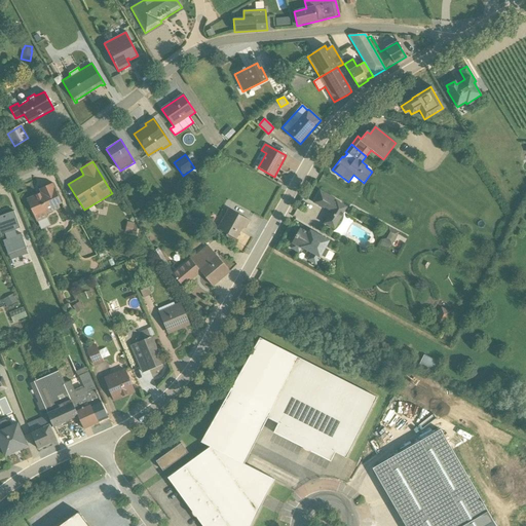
[(52,183),(39,189),(40,192),(27,198),(37,222),(47,218),(46,215),(60,209),(58,204),(62,203),(52,183)]
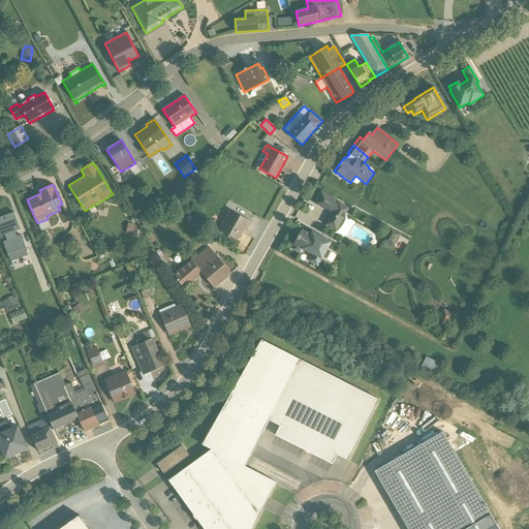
[(148,199),(152,207),(163,199),(158,192),(148,199)]
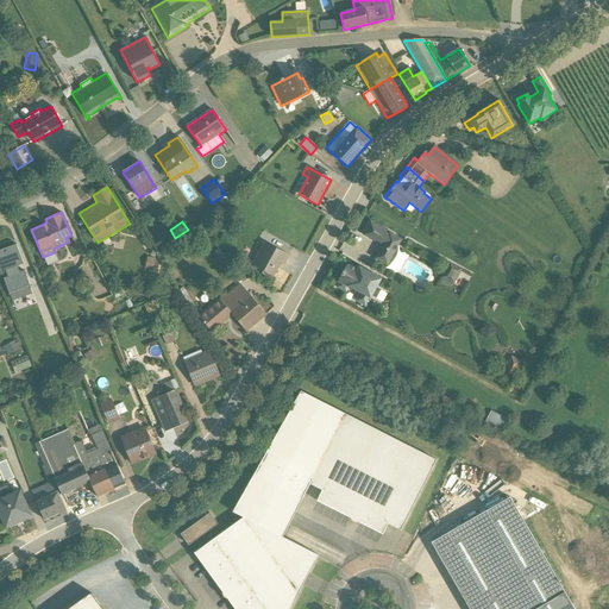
[(387,232),(370,223),(363,236),(382,246),(375,259),(387,265),(402,239),(388,232),(387,234),(385,233),(387,232)]
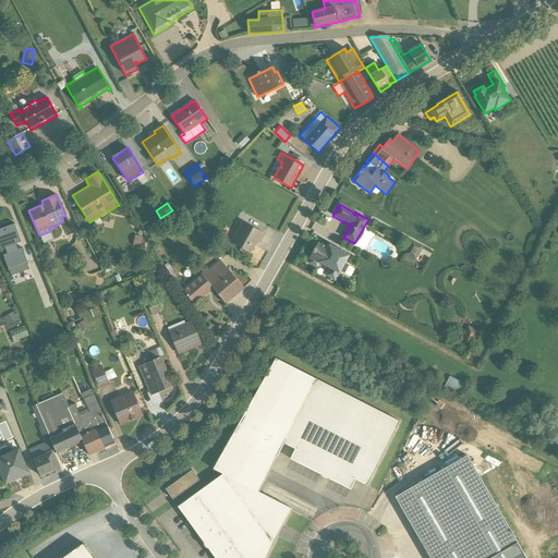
[(242,222),(230,242),(241,249),(241,251),(250,255),(255,246),(254,245),(256,241),(261,243),(265,234),(242,222)]
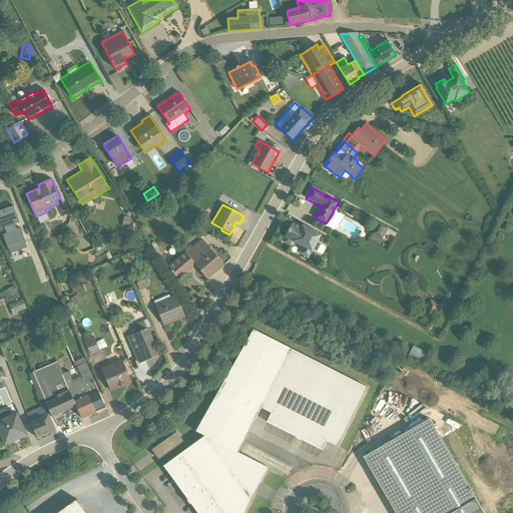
[(13,205),(0,210),(0,226),(1,229),(4,228),(6,233),(3,234),(10,253),(27,247),(25,243),(26,242),(20,228),(17,229),(15,224),(19,222),(13,206),(13,205)]
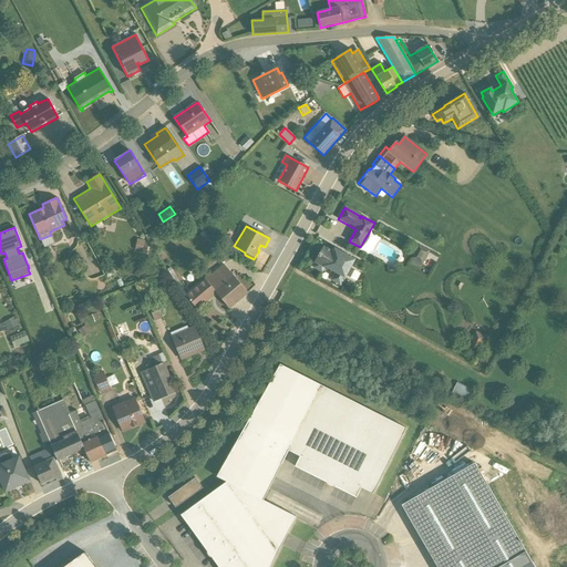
[(134,250),(143,251),(146,253),(147,244),(144,243),(145,240),(137,239),(134,250)]
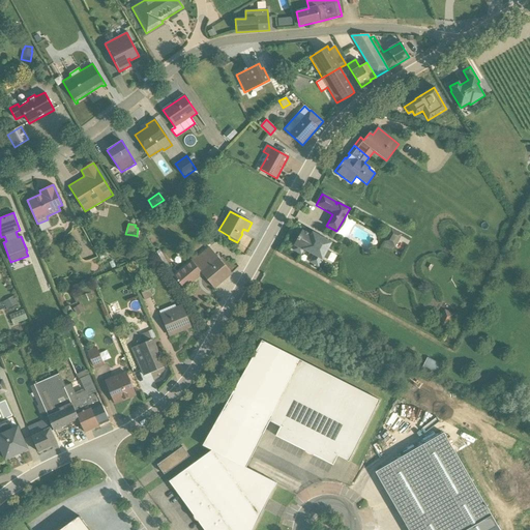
[(301,231),(293,245),(295,246),(292,251),(300,255),(303,249),(313,255),(308,262),(318,267),(321,262),(319,262),(320,260),(322,260),(331,243),(312,232),(311,235),(301,231)]
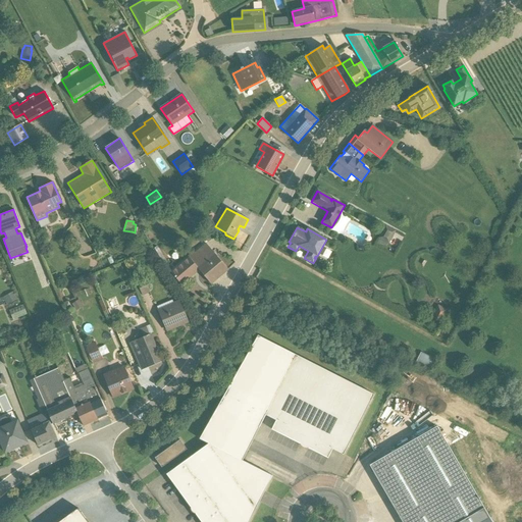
[(395,246),(400,236),(386,228),(381,238),(395,246)]
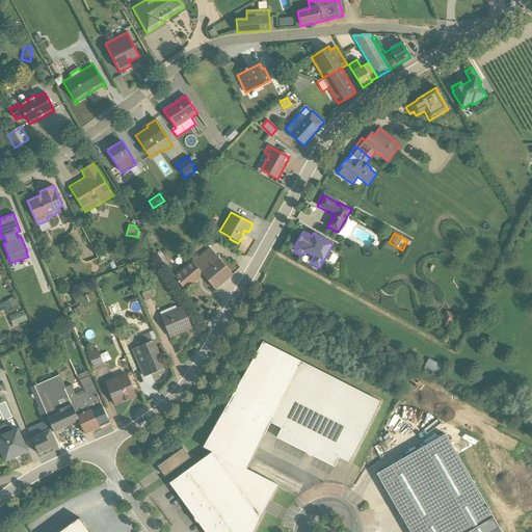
[(190,264),(175,277),(185,290),(203,275),(215,290),(233,274),(210,248),(198,258),(197,257),(190,263),(190,264)]
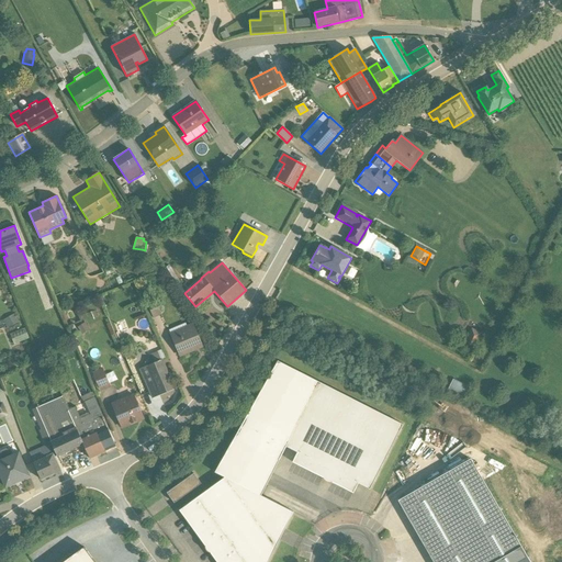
[(161,315),(155,300),(147,303),(153,318),(161,315)]
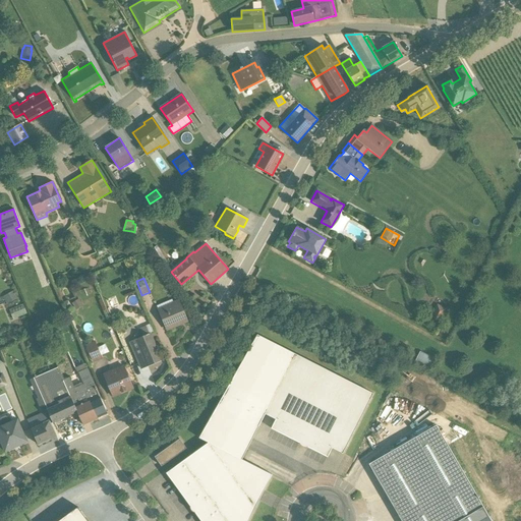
[(13,291),(3,297),(7,304),(17,298),(13,291)]
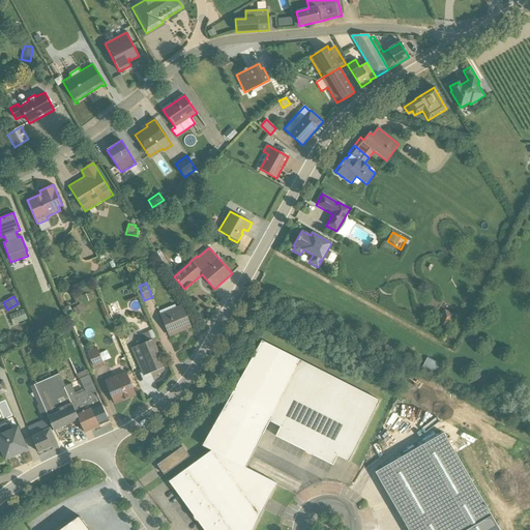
[(192,328),(182,304),(159,315),(169,337),(192,328)]
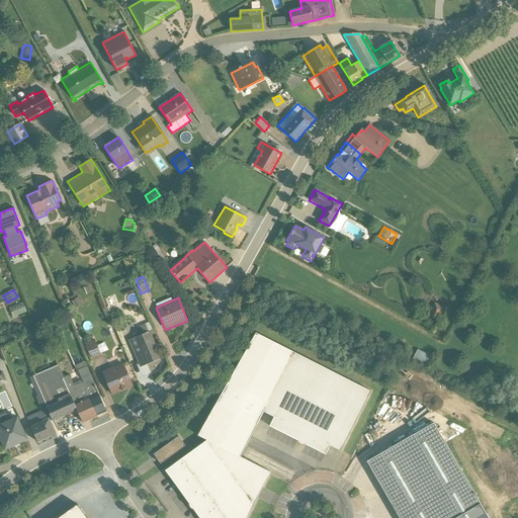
[(22,303),(9,309),(13,318),(26,312),(22,303)]
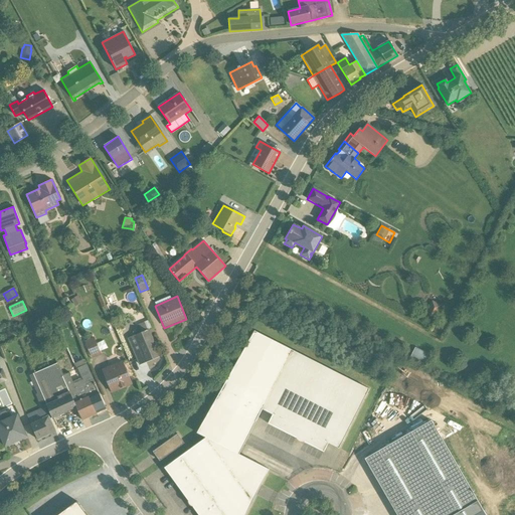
[(152,328),(148,321),(138,325),(140,333),(127,339),(138,365),(160,356),(149,329),(152,328)]
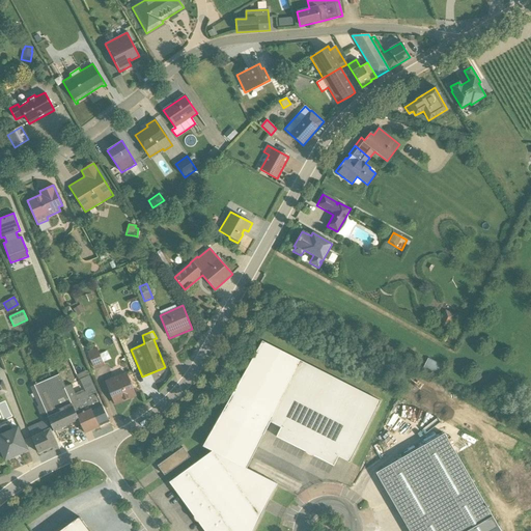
[(252,530),(277,484),(246,469),(270,422),(280,427),(276,437),(333,466),(338,456),(348,463),(380,401),(301,361),(261,341),(202,446),(212,451),(170,482),(204,530),(252,530)]
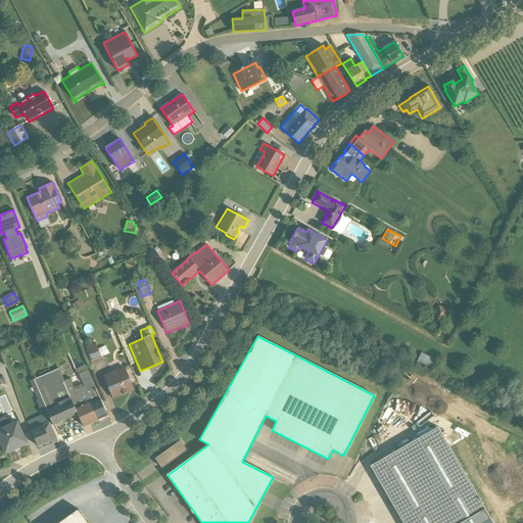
[(94,343),(93,341),(85,344),(86,346),(93,365),(102,361),(95,342),(94,343)]
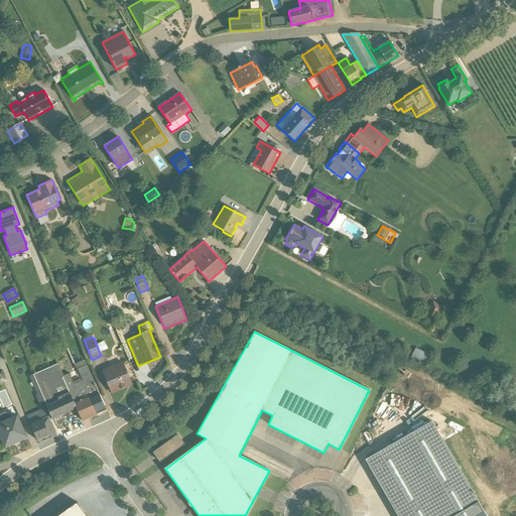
[(419,357),(418,358),(424,361),(427,353),(415,348),(412,355),(419,357)]
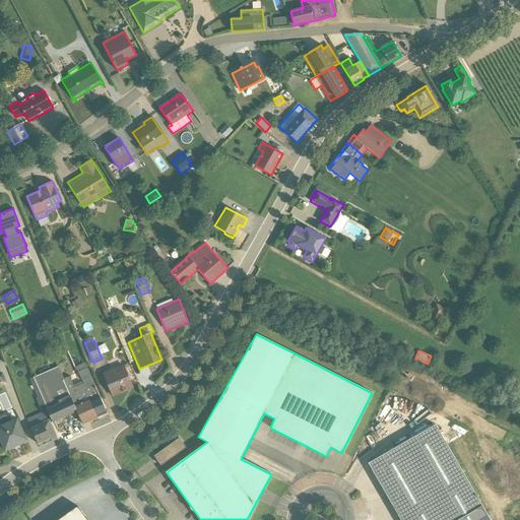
[(75,368),(81,382),(96,417),(107,412),(85,364),(75,368)]
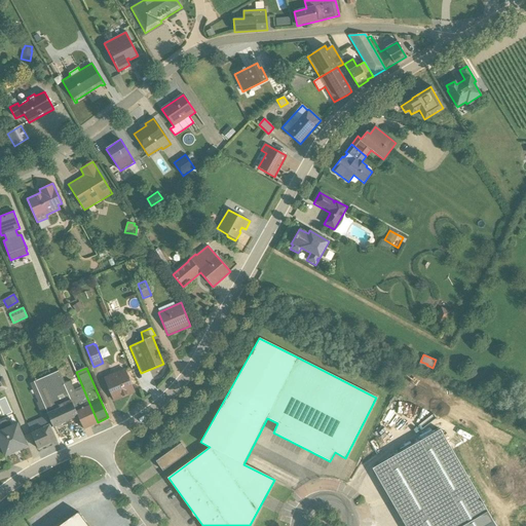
[(135,392),(124,369),(104,378),(113,402),(135,392)]
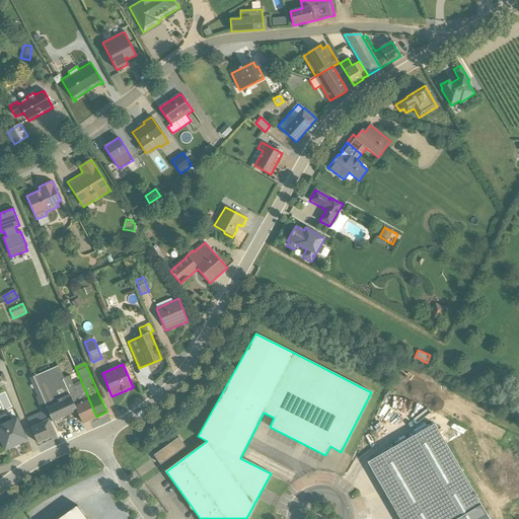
[(33,377),(47,408),(51,419),(53,422),(77,411),(63,379),(58,366),(33,377)]
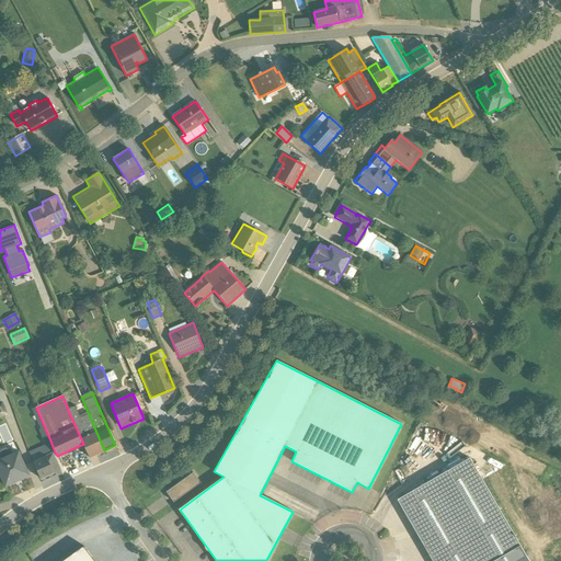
[(75,407),(68,410),(83,444),(89,458),(104,450),(88,412),(79,415),(75,407)]
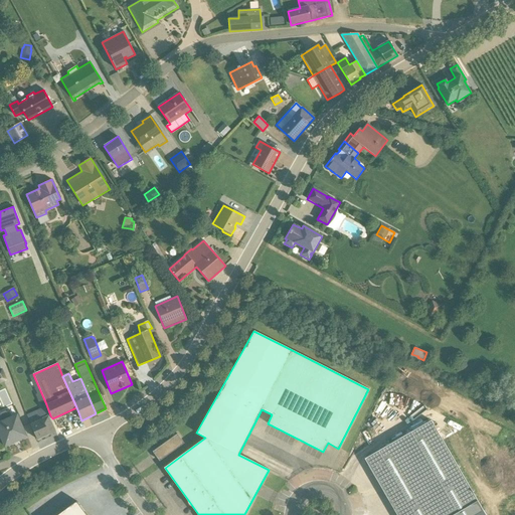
[(45,402),(33,374),(29,375),(37,393),(35,394),(39,404),(45,402)]
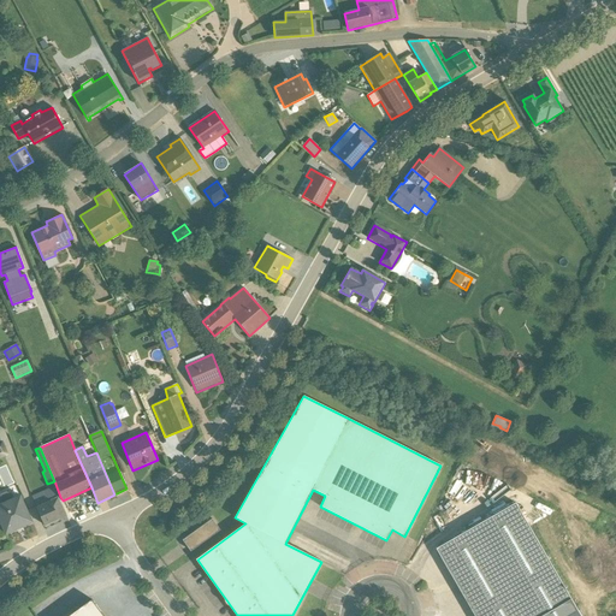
[(60,497),(55,485),(35,496),(31,497),(45,526),(66,516),(58,498),(60,497)]
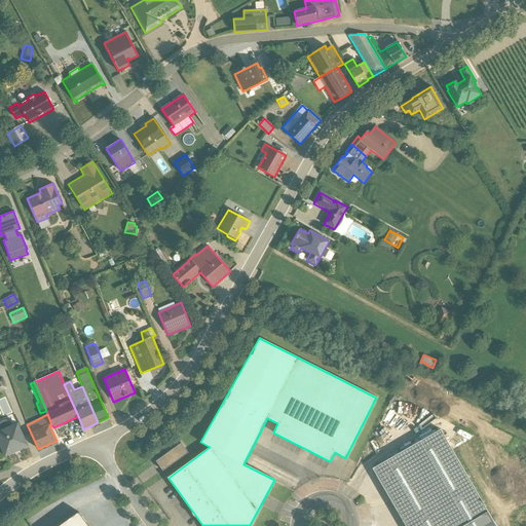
[(0,426),(1,429),(0,430),(0,444),(5,456),(13,452),(12,450),(19,448),(20,450),(28,446),(17,423),(10,426),(9,422),(5,421),(2,422),(0,425),(0,426)]
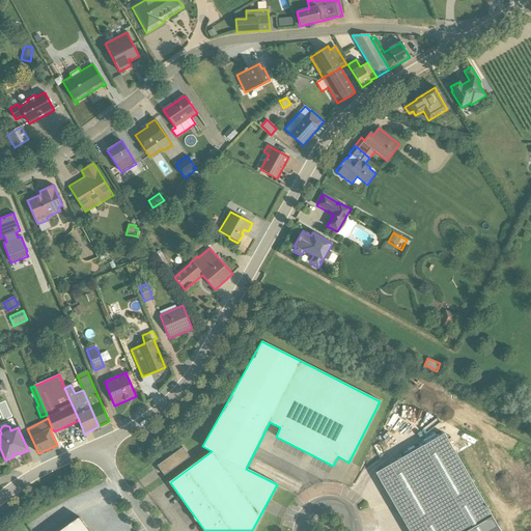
[(500,530),(498,527),(444,434),(375,473),(409,530),(500,530)]
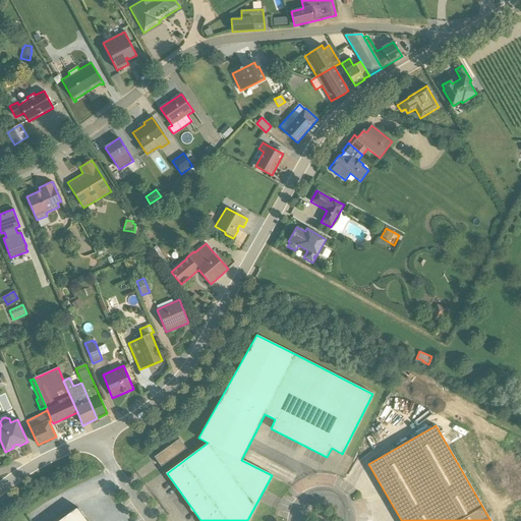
[(186,449),(179,439),(155,457),(161,466),(186,449)]
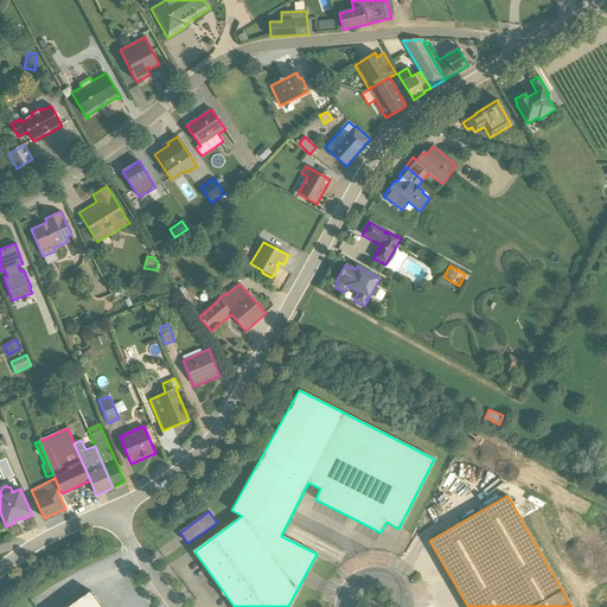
[(102,606),(90,590),(68,606),(102,606)]
